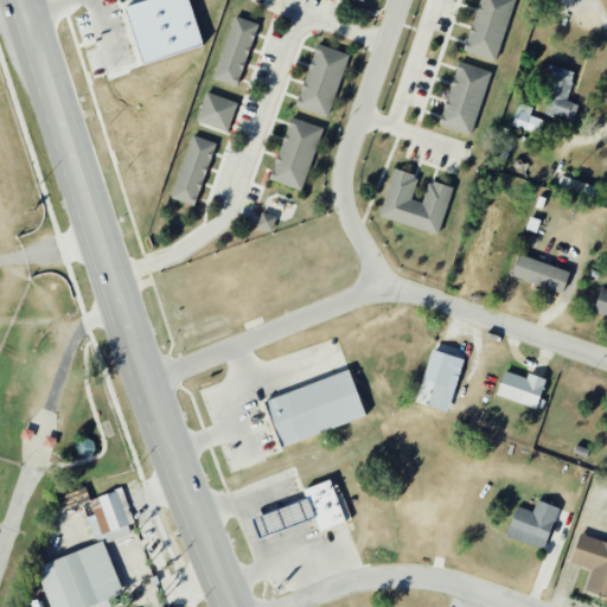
[(202,46),(189,0),(146,0),(125,6),(141,64),(202,46)]
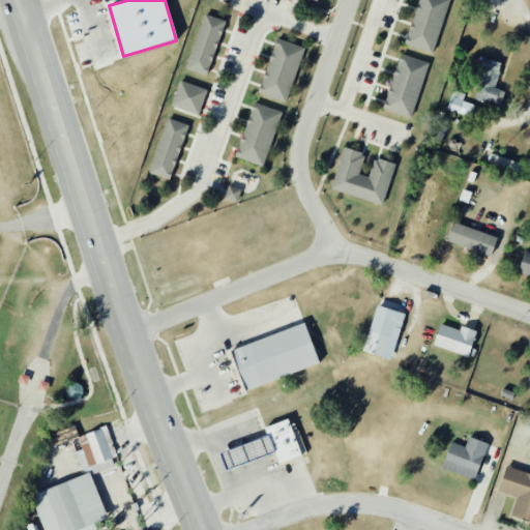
[(447,0),(416,0),(406,46),(436,53),(447,0)]
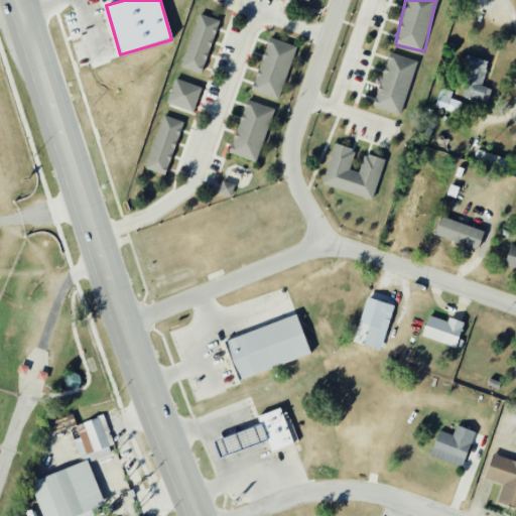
[(219,20),(199,14),(181,68),(202,74),(219,20)]
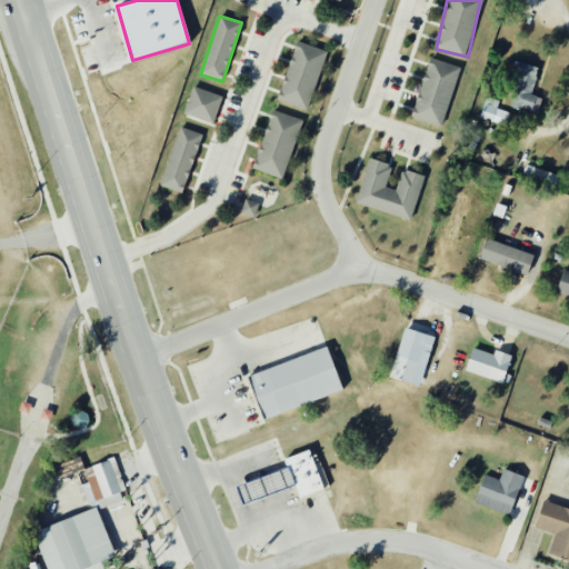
[(308,110),(327,51),(296,41),(277,100),(308,110)]
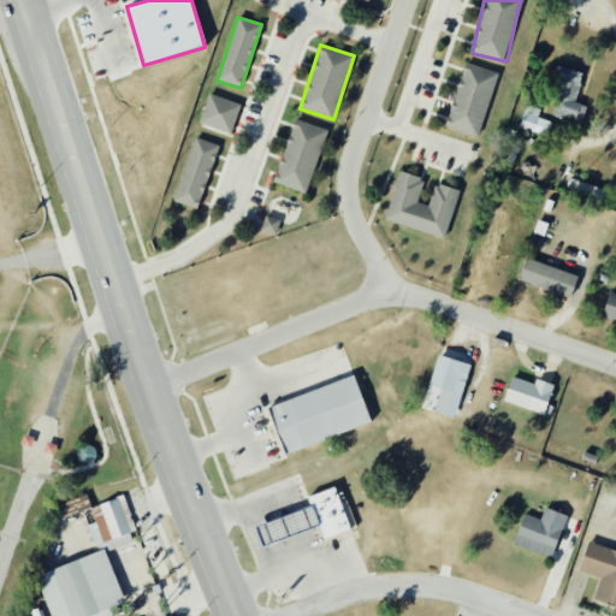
[(478,137),(498,73),(465,63),(445,128),(478,137)]
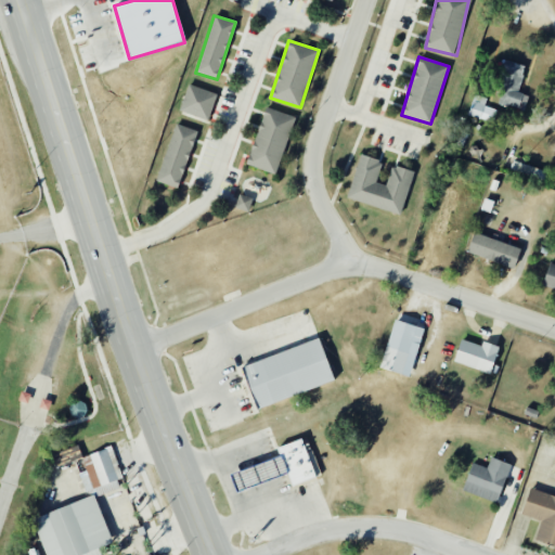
[(525,66),(507,61),(495,102),(524,111),(528,95),(517,92),(525,66)]
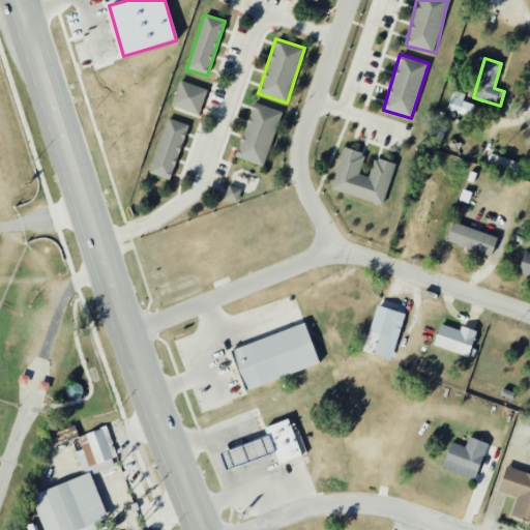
[(207,90),(179,81),(171,106),(199,115),(207,90)]
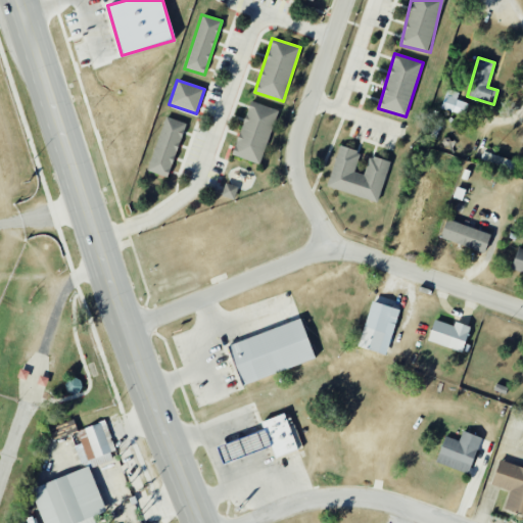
[(468,103),(457,100),(459,93),(446,89),(440,109),(465,116),(468,103)]
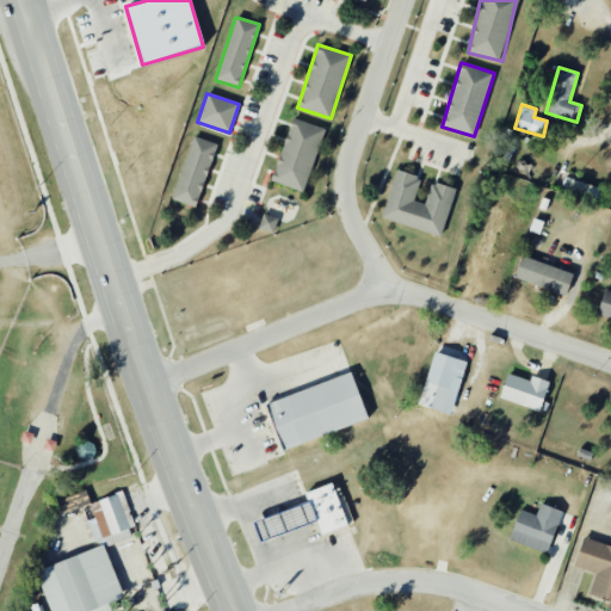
[(304,192),(323,129),(291,118),(272,183),(304,192)]
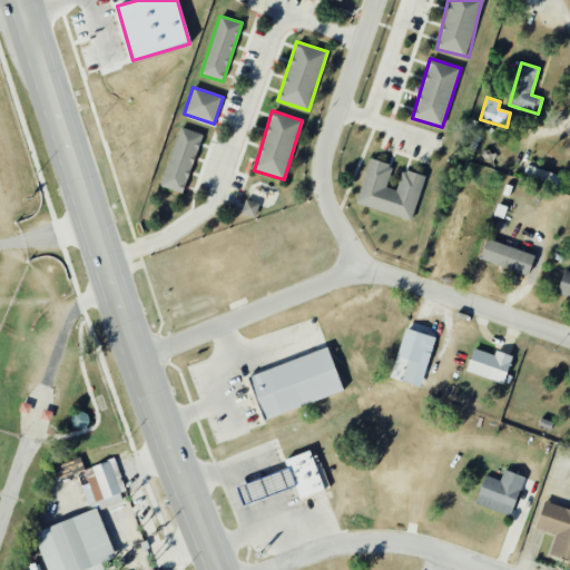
[(160,186),(183,194),(202,135),(179,127),(160,186)]
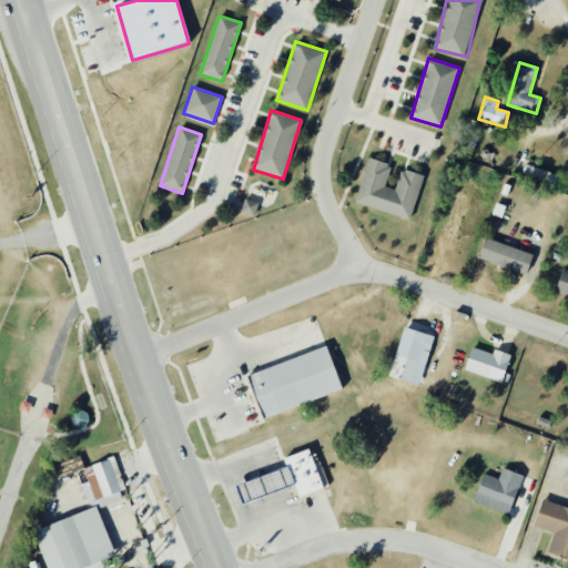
[(423,176),(401,170),(395,190),(385,188),(391,165),(367,159),(355,204),(411,220),(423,176)]
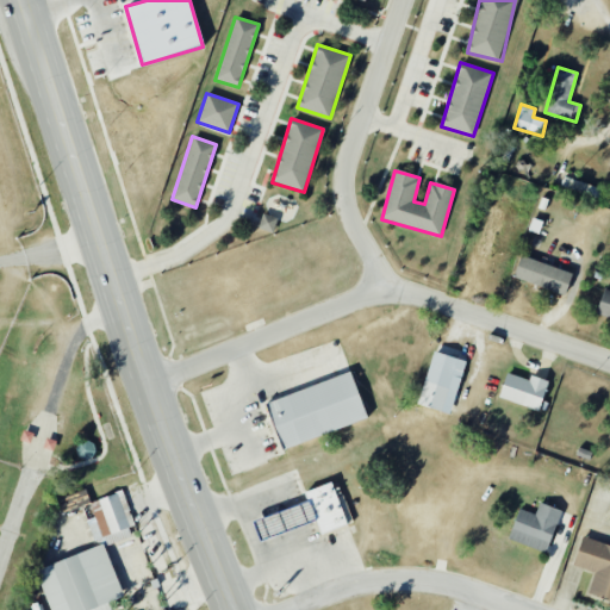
[(592,194),(595,186),(564,179),(561,187),(592,194)]
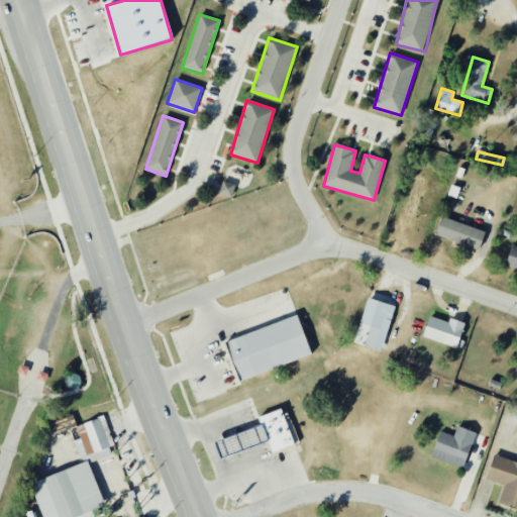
[(231,197),(235,185),(222,181),(219,194),(231,197)]
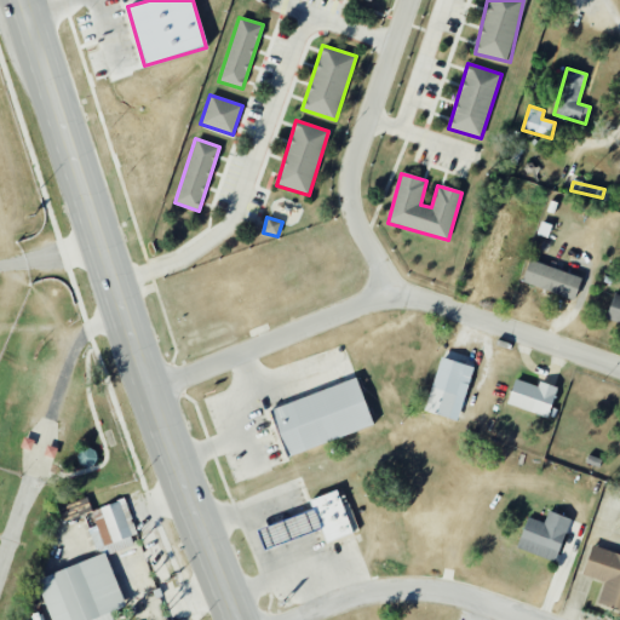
[(581,277),(528,259),(521,282),(573,299),(581,277)]
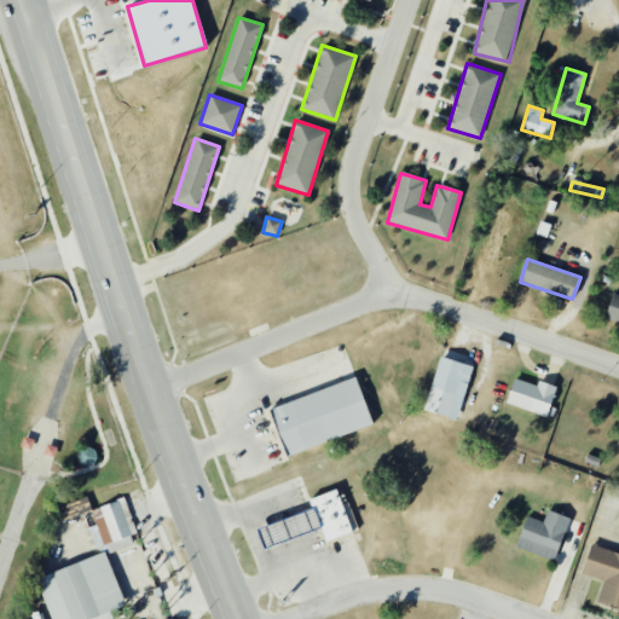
[(618,295),(613,293),(603,319),(618,324),(618,295)]
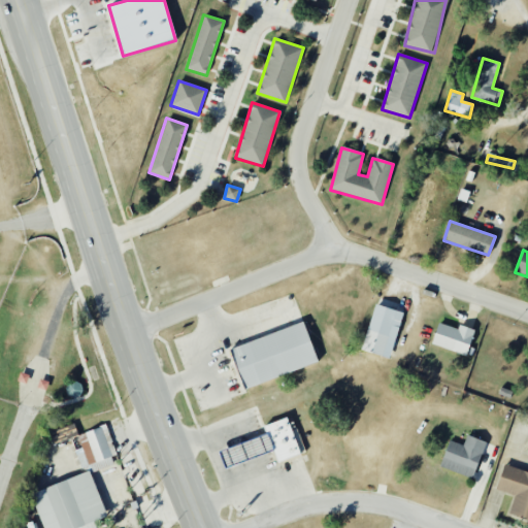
[(391,358),(401,310),(373,304),(362,351),(391,358)]
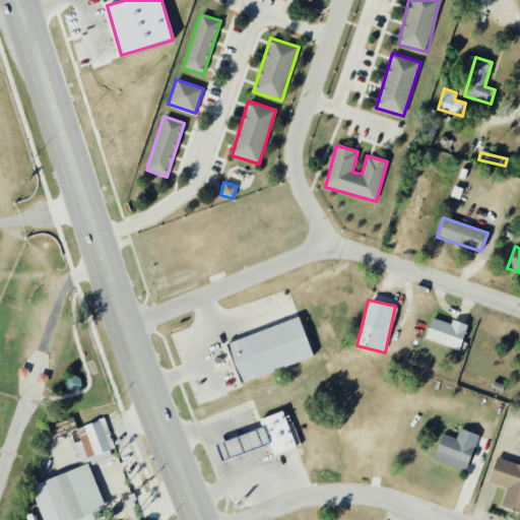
[(451,324),(432,317),(425,338),(459,349),(467,324),(452,320),(451,324)]
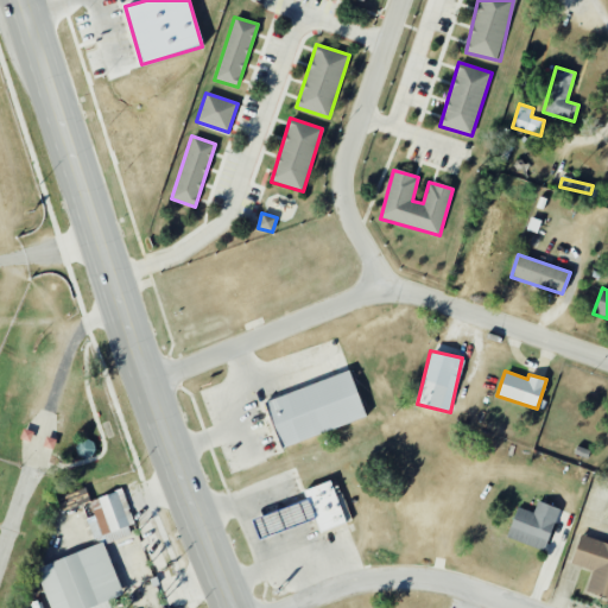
[(265,398),(279,445),(365,420),(352,373),(265,398)]
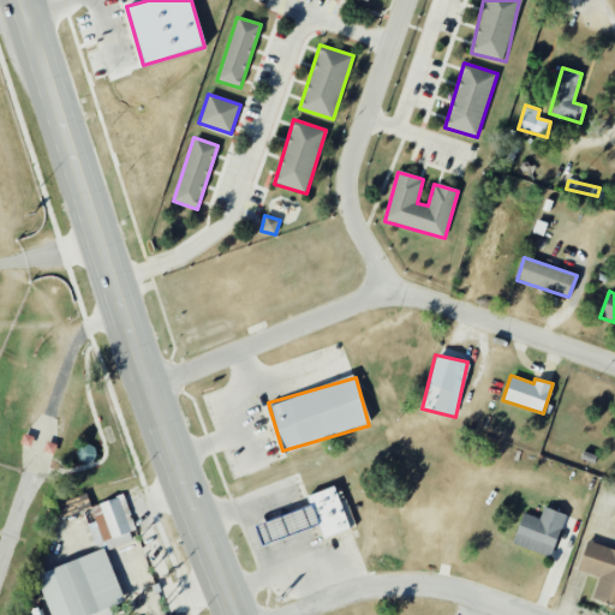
[(310,506),(255,524),(262,544),(318,525),(323,538),(350,530),(334,485),(306,495),(310,506)]
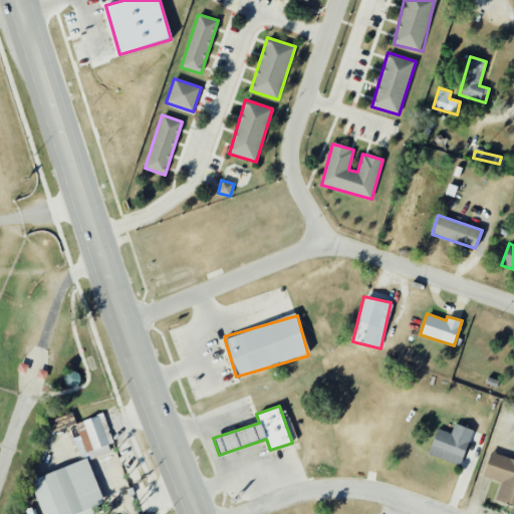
[(52,431),(75,424),(72,413),(48,420),(52,431)]
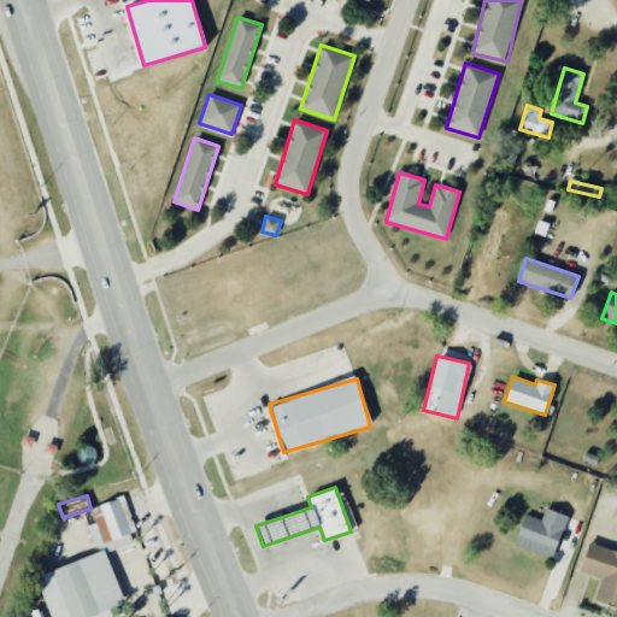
[(106,552),(134,542),(124,515),(129,513),(123,497),(90,507),(95,522),(87,526),(95,547),(104,545),(106,552)]
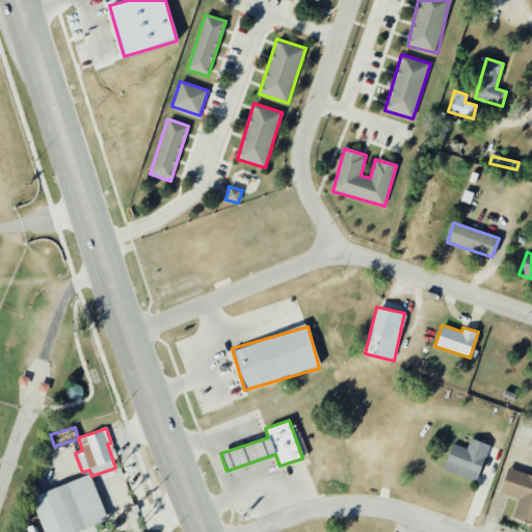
[(476,482),(489,445),(471,439),(467,449),(452,444),(443,470),(476,482)]
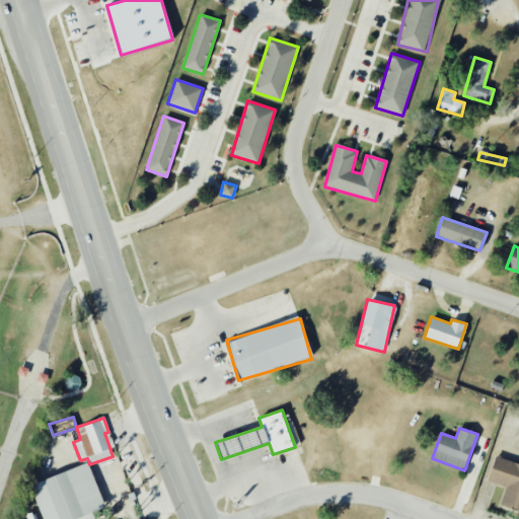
[(518,463),(495,456),(488,480),(506,487),(500,505),(518,511),(518,463)]
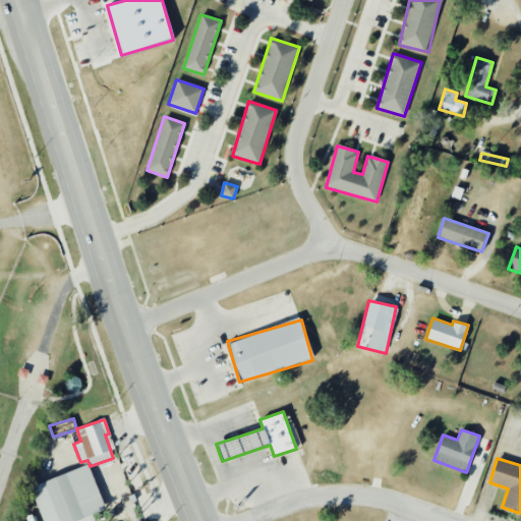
[(42,520),(95,520),(94,517),(105,513),(90,465),(31,484),(42,520)]
